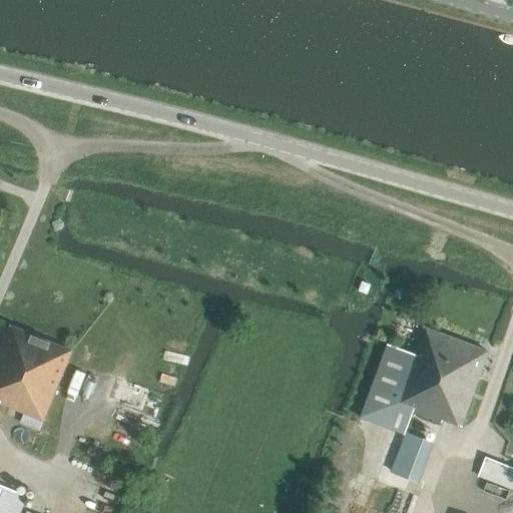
[(362,282),(359,291),(367,294),(371,285),(362,282)]
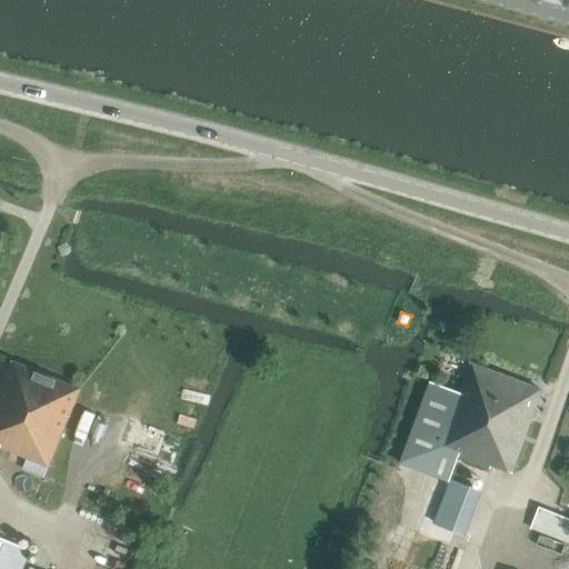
[(12,360),(0,390),(0,443),(1,443),(0,447),(27,458),(48,467),(49,467),(81,389),(12,360)]
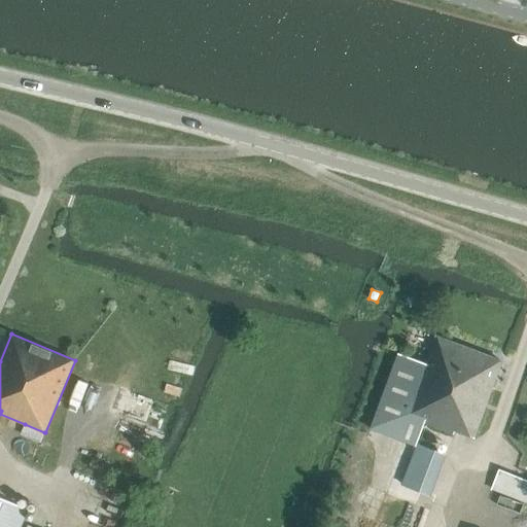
[(398,353),(371,429),(416,446),(424,424),(454,434),(455,431),(475,438),(502,361),(436,337),(426,363),(398,353)]
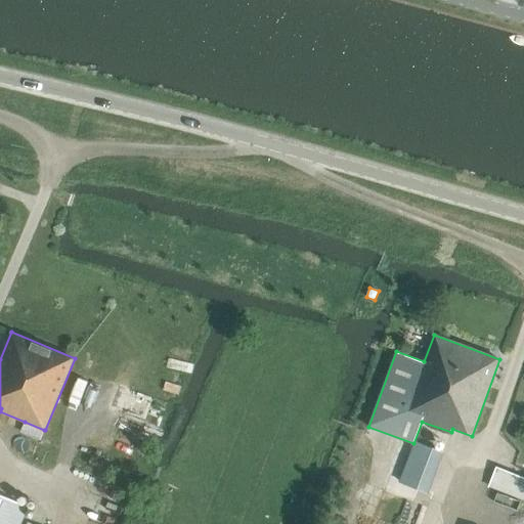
[(400,482),(428,492),(443,452),(416,442),(400,482)]
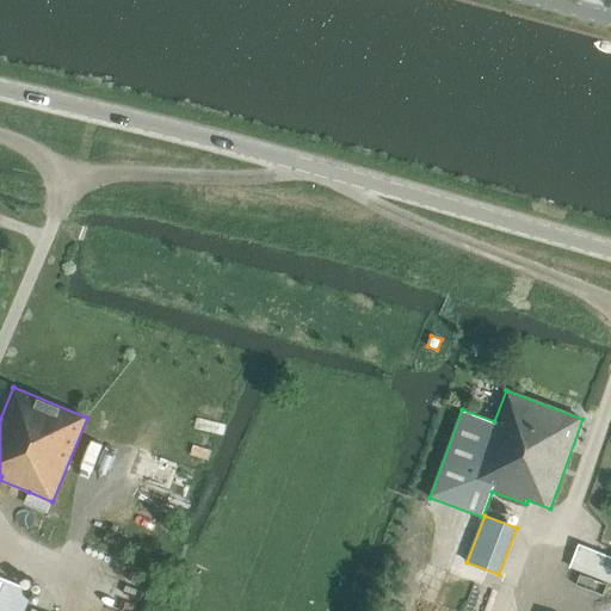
[(610,554),(580,542),(571,567),(610,581),(610,554)]
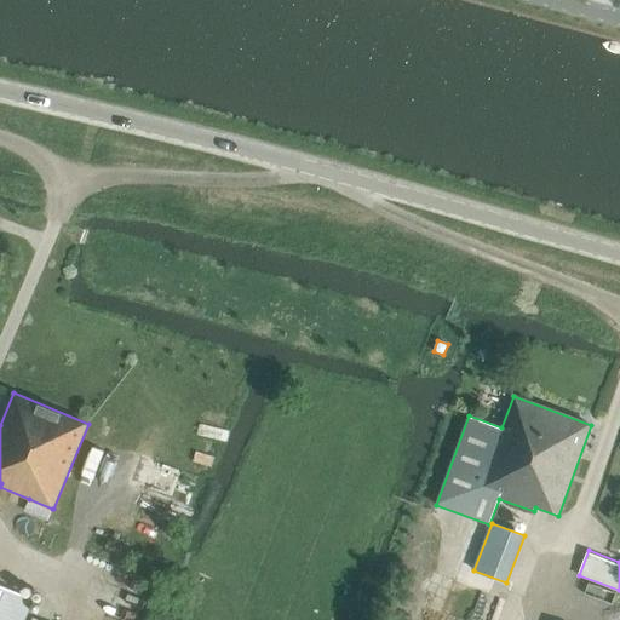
[(0,585),(0,619),(22,619),(24,615),(32,600),(0,585)]
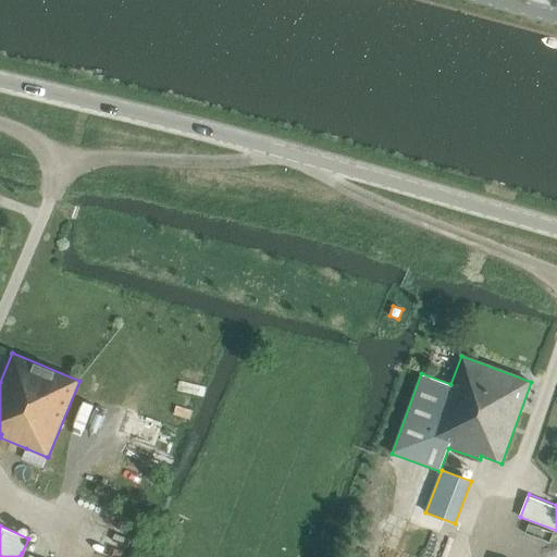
All buildings are outlined.
